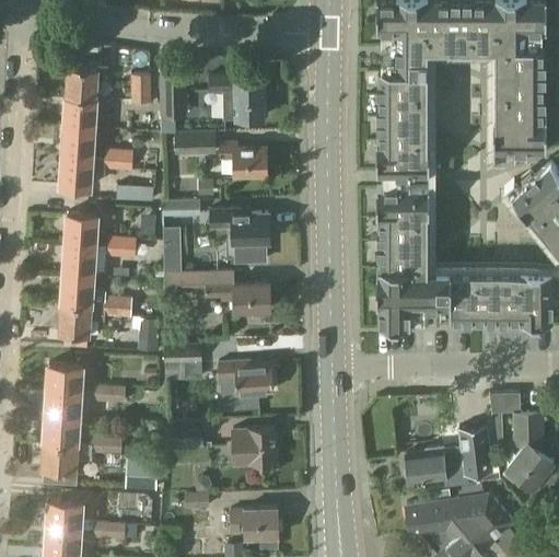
[(552,321),(552,270),(558,269),(558,171),(551,163),(547,149),(547,117),(545,117),(545,46),(544,46),(527,46),(527,32),(547,31),(546,0),(377,0),(377,31),(397,31),(397,70),(380,70),(380,141),(377,141),(377,173),(377,188),(377,220),(380,220),(380,270),(377,270),(377,301),(380,301),(380,321),(411,321),(411,301),(450,301),(451,302),(451,318),(521,318),(521,321),(552,321)]
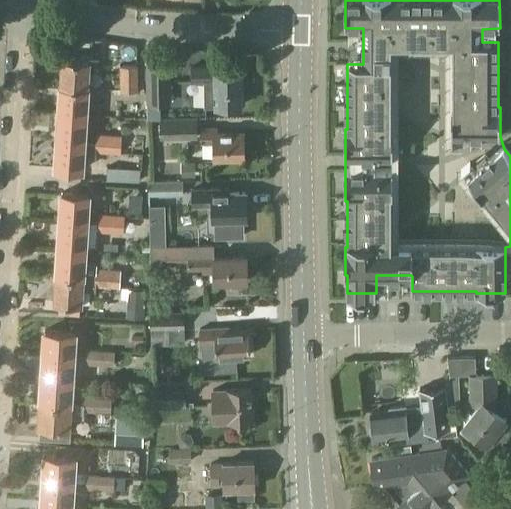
[(61,87),(88,89),(89,61),(62,60),(61,87)]
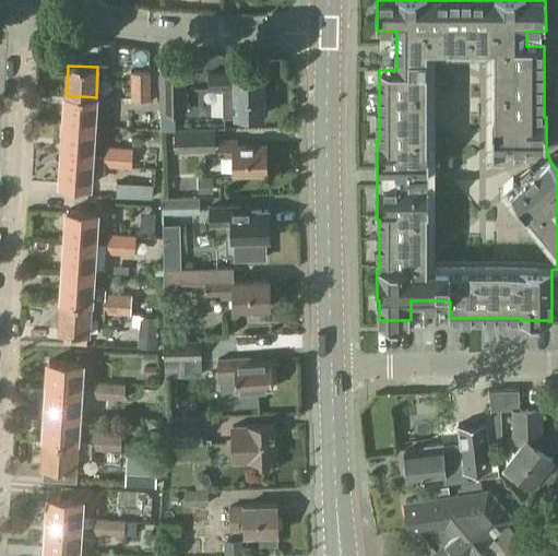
[(209,74),(210,94),(236,93),(236,101),(224,101),(224,120),(236,119),(236,118),(262,118),(262,81),(238,81),(238,73),(209,74)]
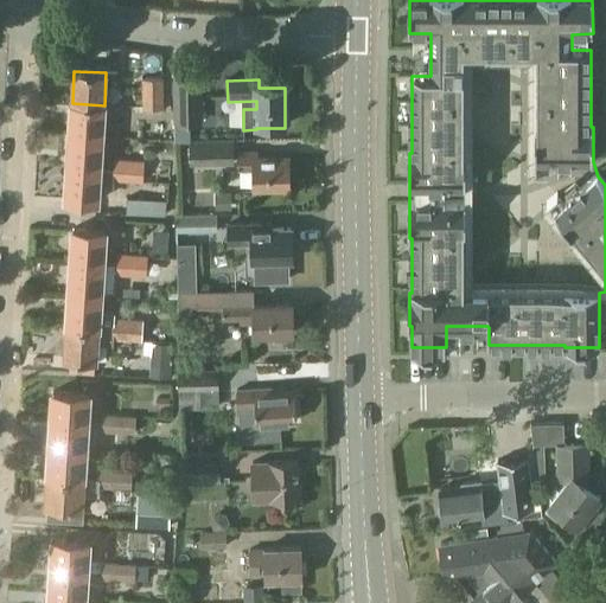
[(164,81),(142,82),(142,89),(142,96),(165,95),(164,81)]
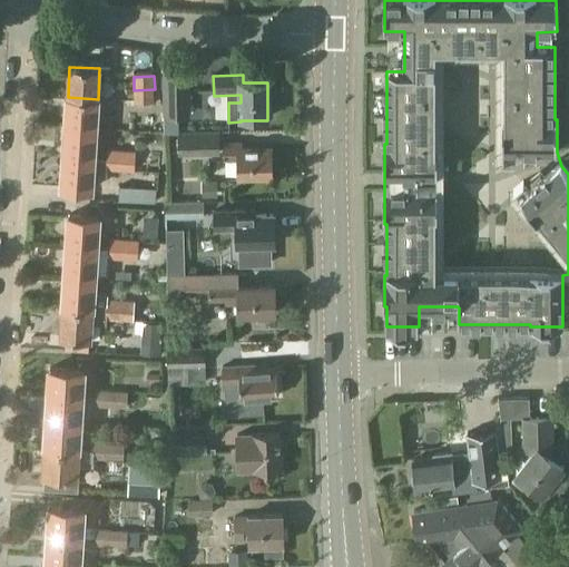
[(165,117),(190,116),(189,77),(164,77),(165,117)]
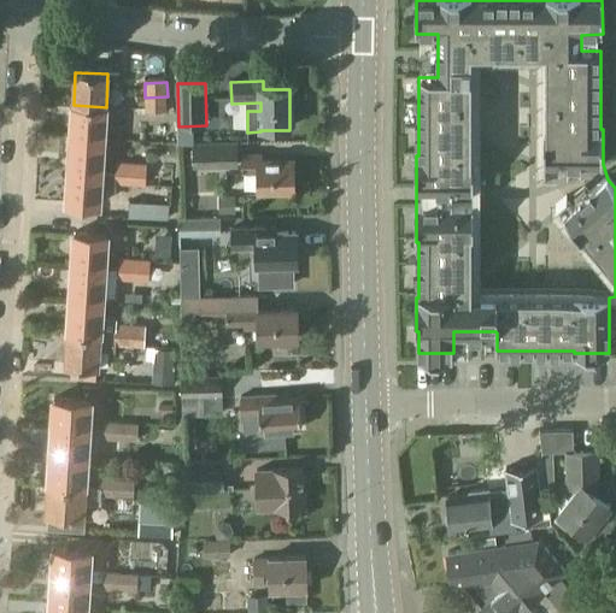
[(168,96),(145,98),(146,102),(146,113),(168,113),(168,98),(168,96)]
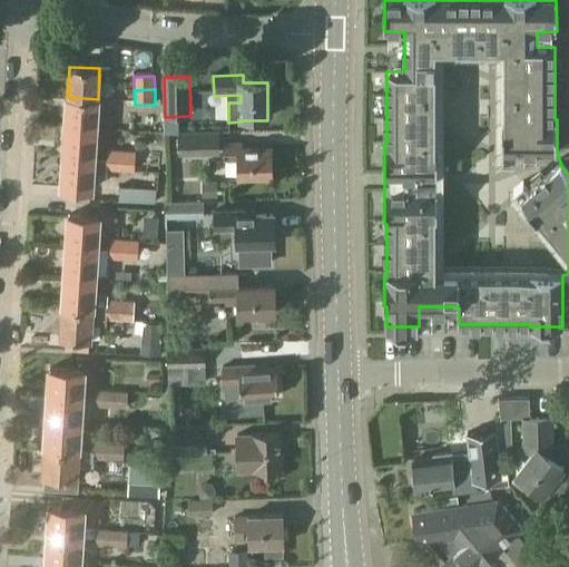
[(96,129),(98,99),(68,97),(66,128),(96,129)]
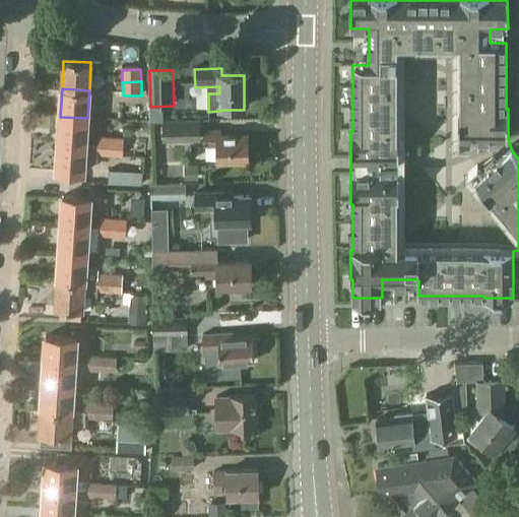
[(87,118),(60,117),(59,144),(86,146),(98,146),(98,139),(99,134),(86,133),(87,118)]
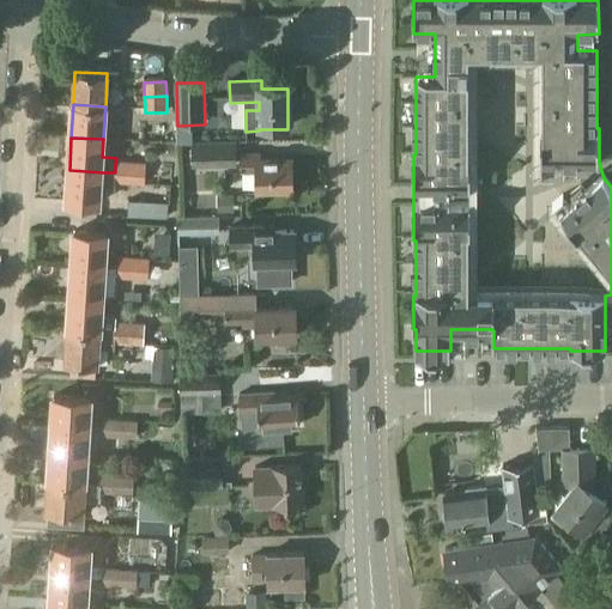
[(235,142),(191,144),(191,170),(236,169),(235,142)]
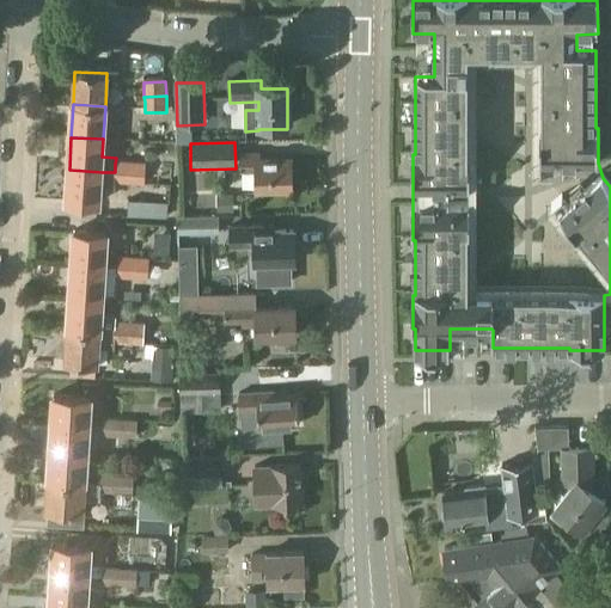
[(242,165),(242,174),(256,174),(256,192),(292,192),(292,161),(262,161),(261,154),(240,154),(240,165),(242,165)]
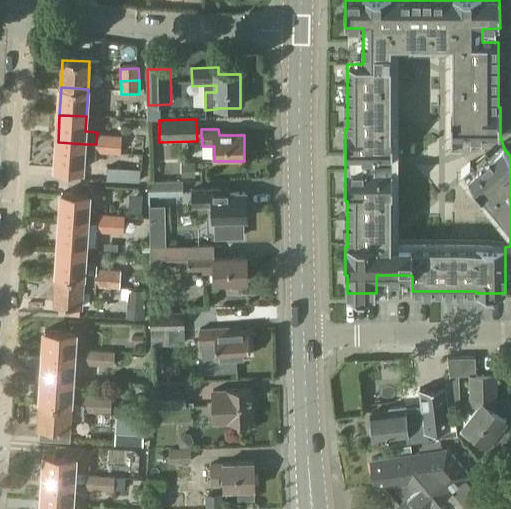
[(97,137),(96,156),(109,157),(110,137),(97,137)]
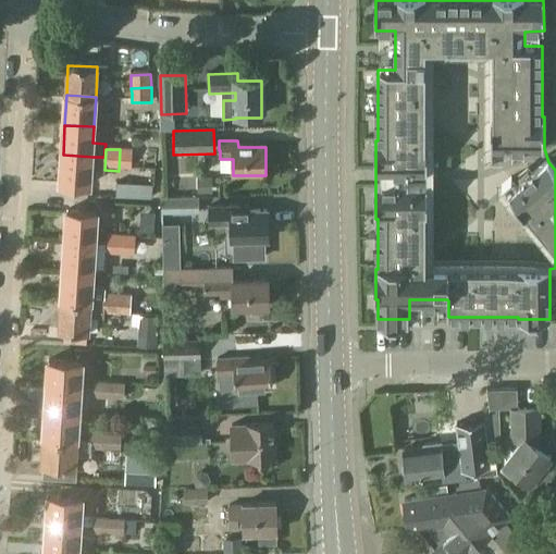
[(134,150),(120,149),(119,171),(133,171),(134,150)]
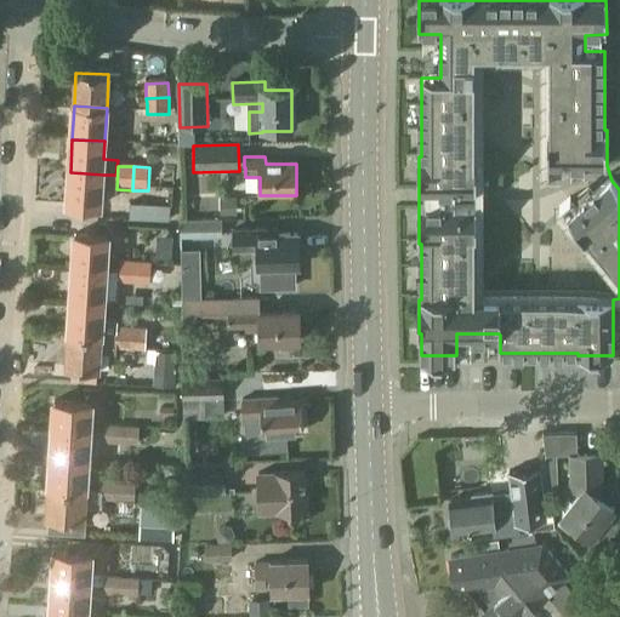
[(103,175),(70,172),(68,206),(101,209),(102,193),(115,194),(117,189),(117,175),(103,175)]
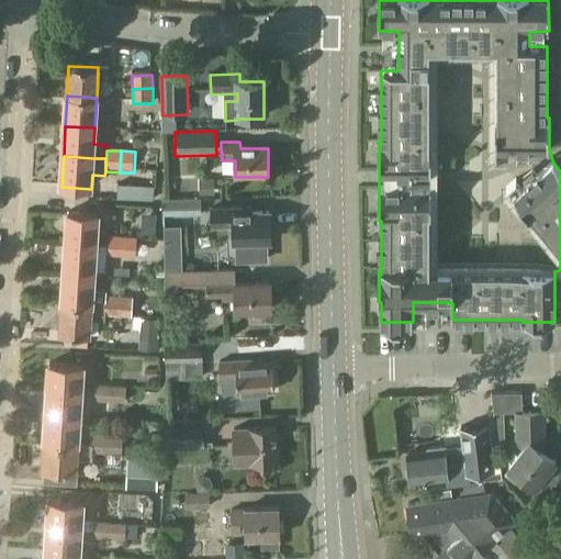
[(119,185),(119,200),(154,202),(155,188),(119,185)]
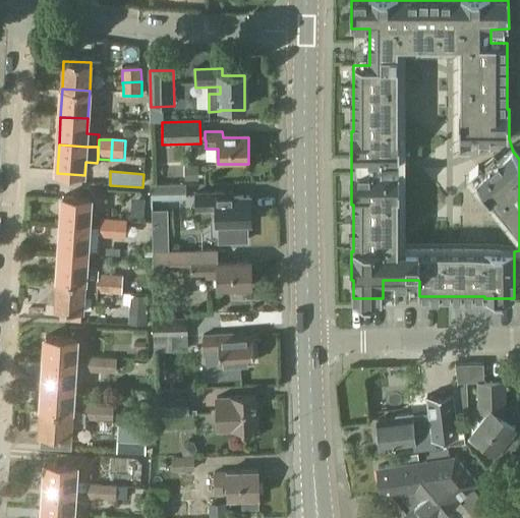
[(186,187),(152,188),(152,202),(187,200),(186,187)]
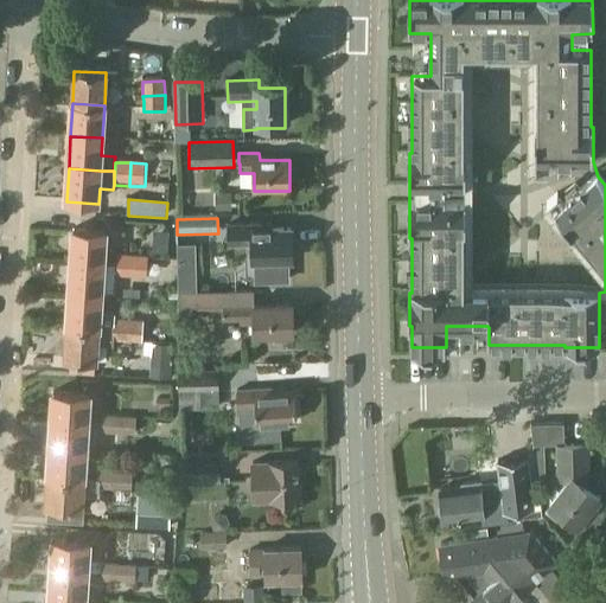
[(272,226),(229,226),(229,247),(253,247),(253,264),(255,264),(255,284),(287,283),(287,263),(291,263),(291,232),(272,232),(272,226)]
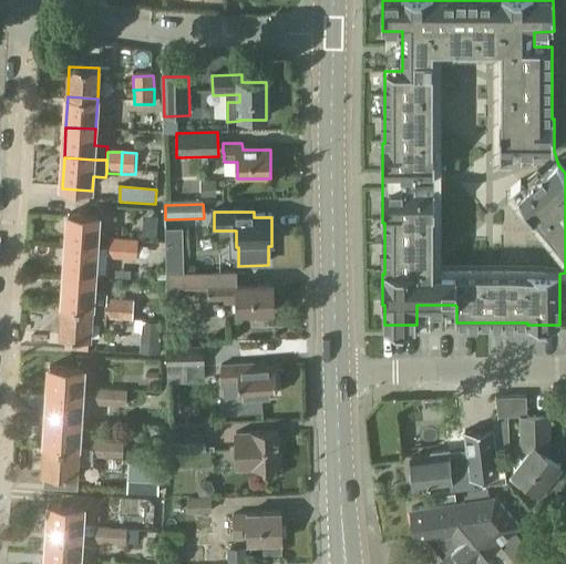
[(139,213),(139,234),(155,233),(154,213),(139,213)]
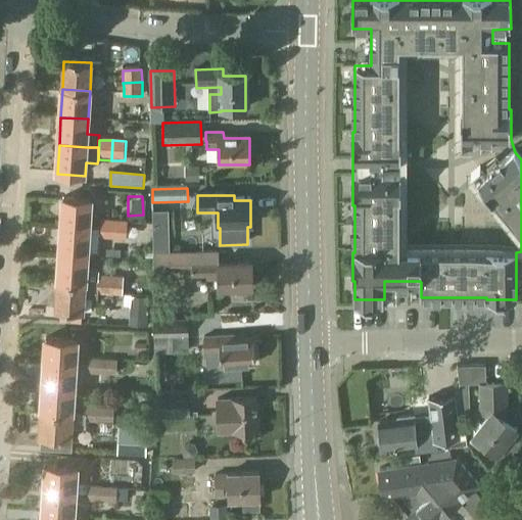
[(62,227),(89,229),(91,200),(64,198),(62,227)]
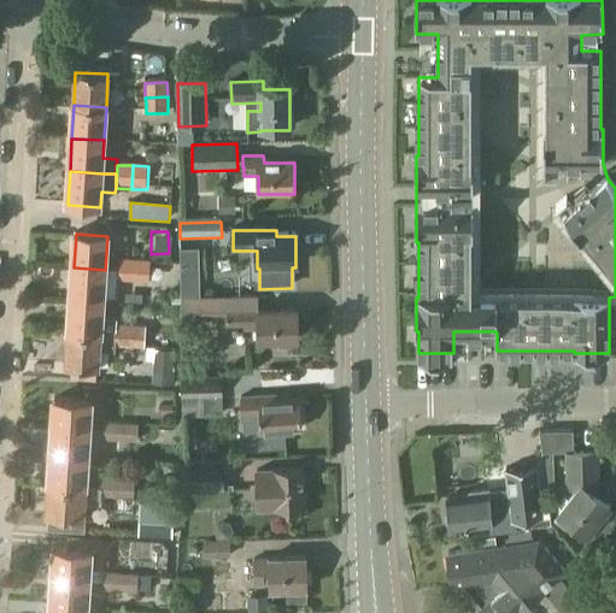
[(135,261),(121,260),(119,271),(119,282),(124,282),(135,283),(135,261)]
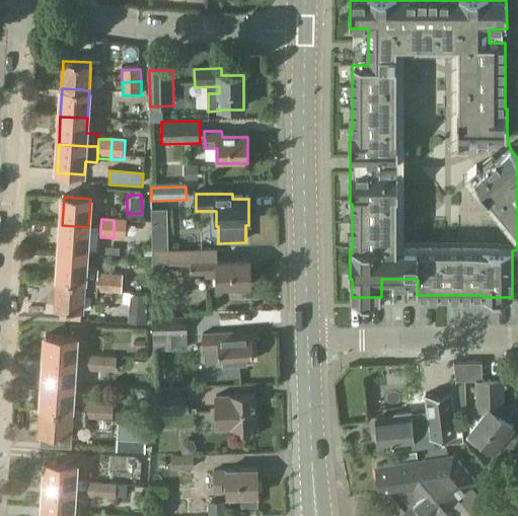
[(127,221),(114,220),(114,238),(126,239),(126,238),(127,229),(127,221)]
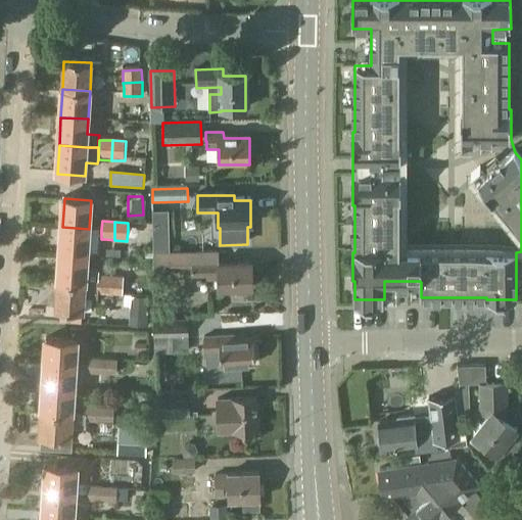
[(89,229),(62,227),(60,255),(87,257),(89,229)]
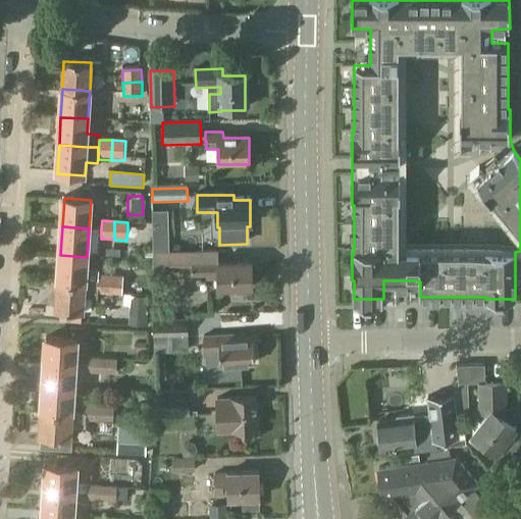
[(156,253),(156,271),(193,270),(193,276),(206,275),(207,281),(217,280),(217,290),(252,290),(251,263),(219,264),(217,264),(206,264),(206,252),(156,253)]
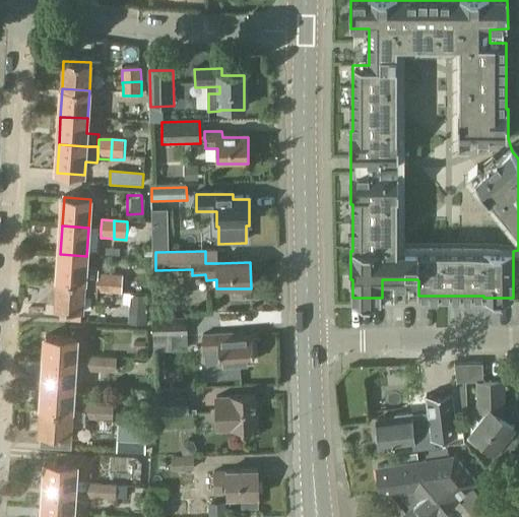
[(86,256),(60,254),(58,281),(84,283),(96,284),(96,271),(85,271),(85,269),(86,256)]
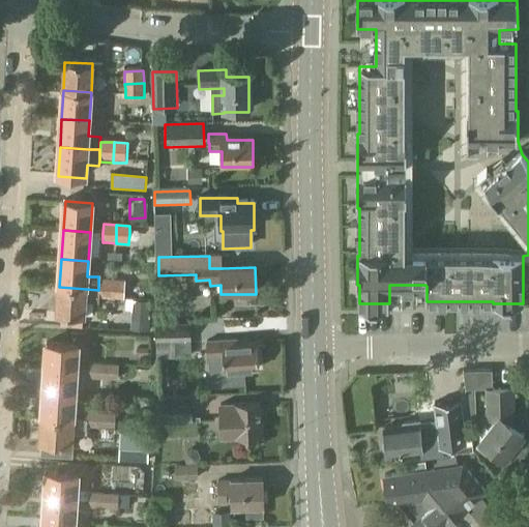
[(100,280),(99,299),(112,300),(113,281),(100,280)]
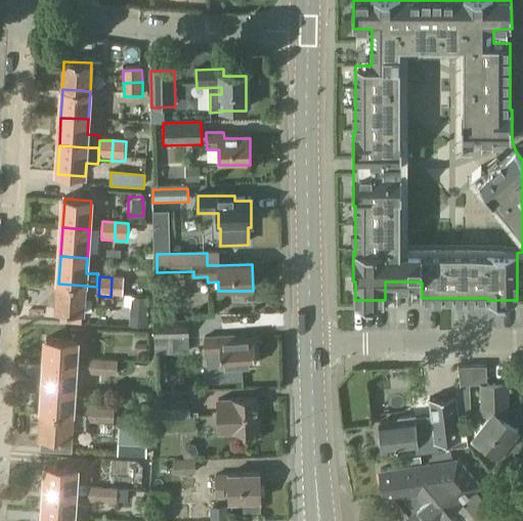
[(125,278),(112,277),(111,297),(123,298),(124,289),(125,278)]
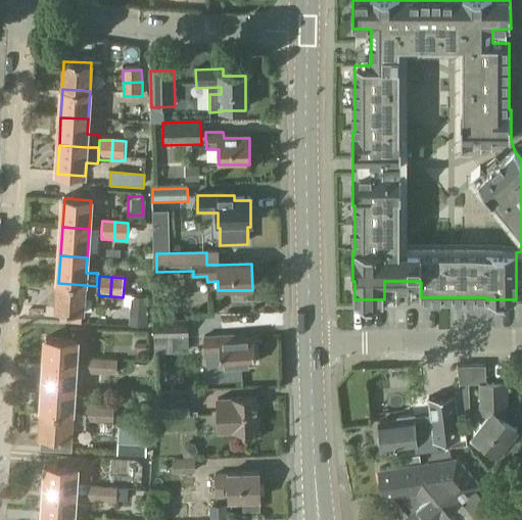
[(85,285),(58,283),(56,312),(83,314),(85,295),(96,295),(97,286),(85,285)]
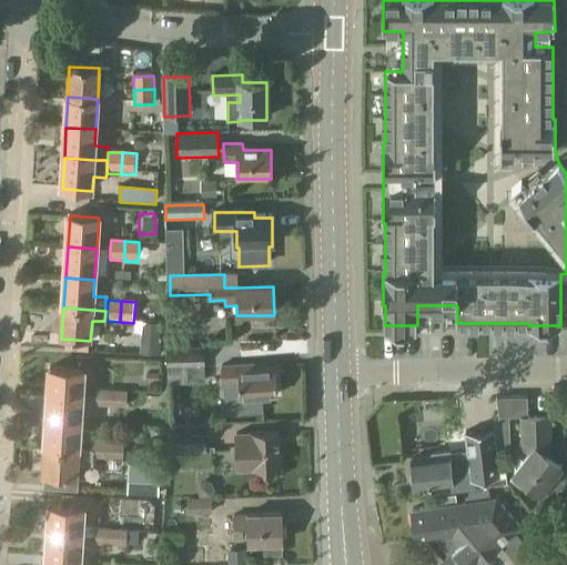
[(142,322),(141,338),(160,340),(161,323),(142,322)]
